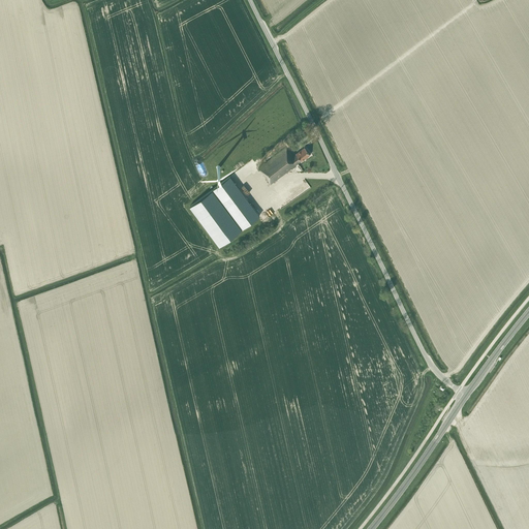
[(297,154),(292,156),(286,148),(258,167),(271,184),(302,161),(310,155),(305,147),(296,154),(297,154)]
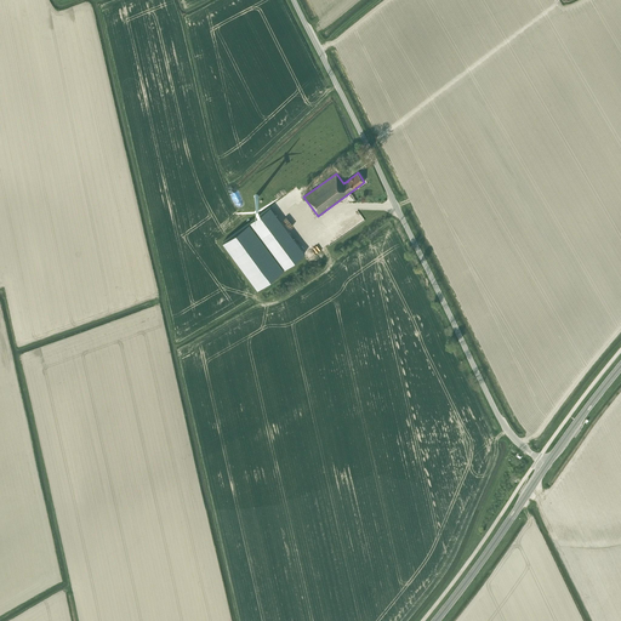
[(300,178),(294,183),(297,188),(303,183),(300,178)]
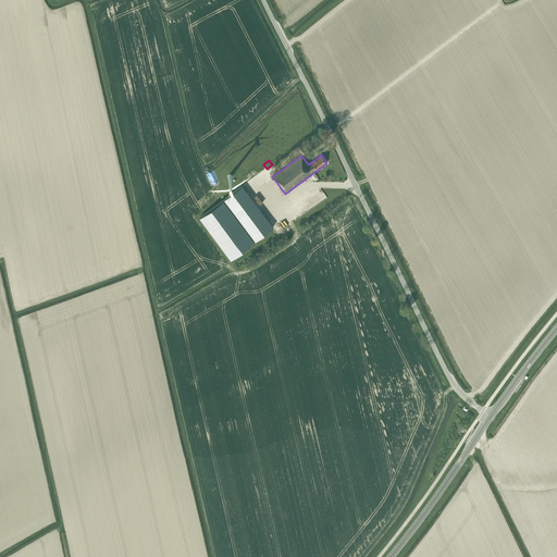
[(320,196),(323,200),(329,196),(322,187),(319,189),(322,194),(320,196)]
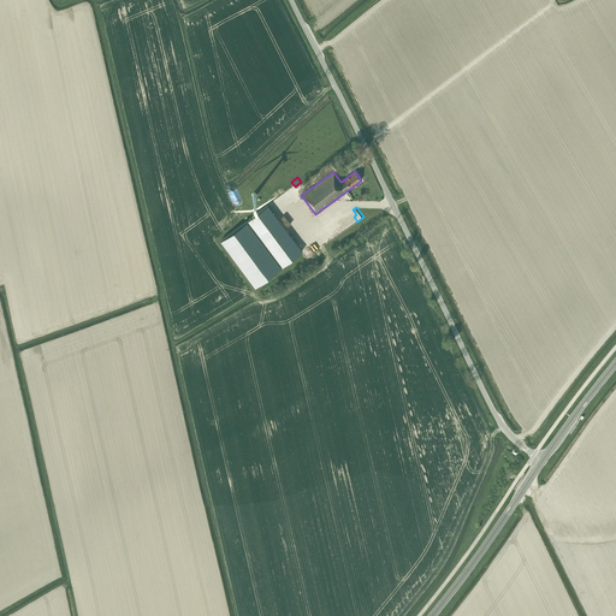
[(289,229),(294,225),(285,214),(280,218),(289,229)]
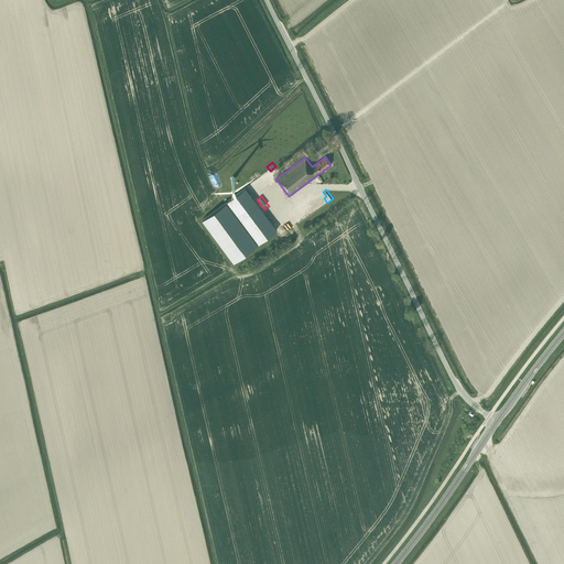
[(236,215),(258,245),(277,230),(255,201),(236,215)]
